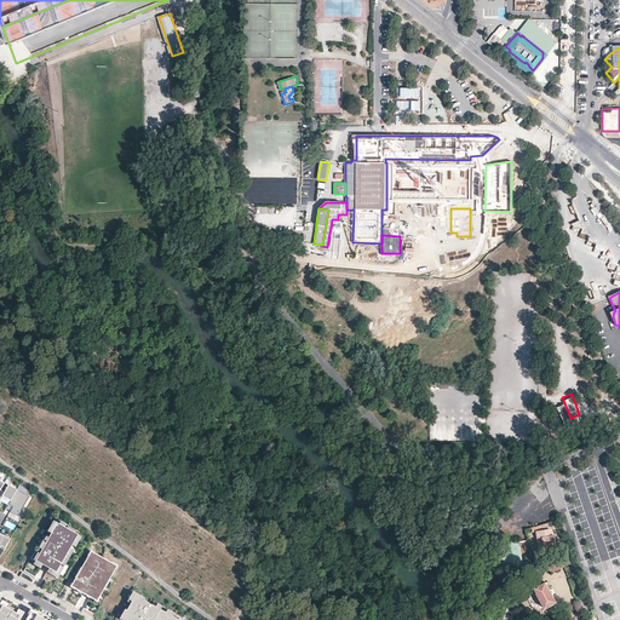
[(555,403),(564,424),(573,420),(570,418),(563,400),(555,403)]
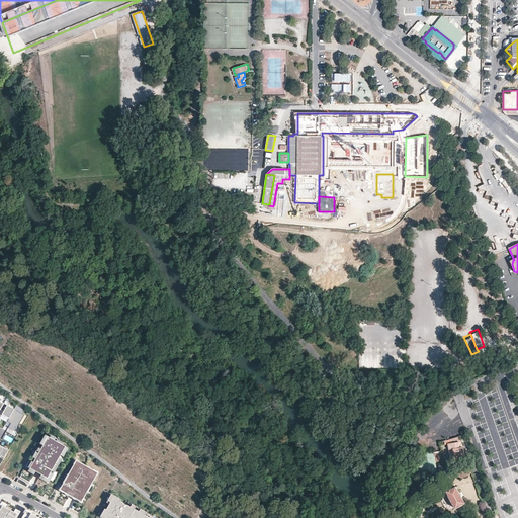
[(3,404),(1,408),(4,410),(1,415),(8,419),(14,409),(3,404)]
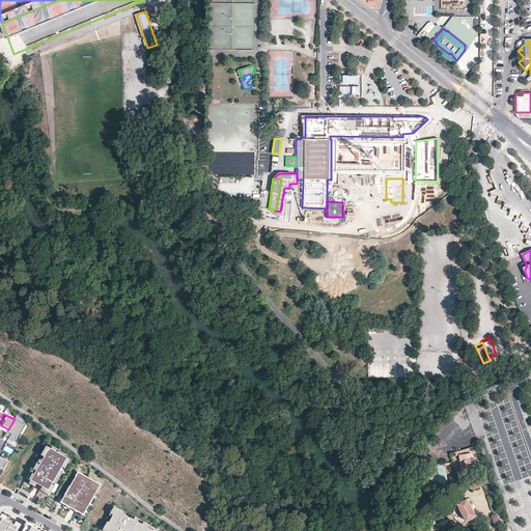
[(25,425),(15,419),(8,429),(7,431),(11,434),(8,439),(16,442),(25,425)]
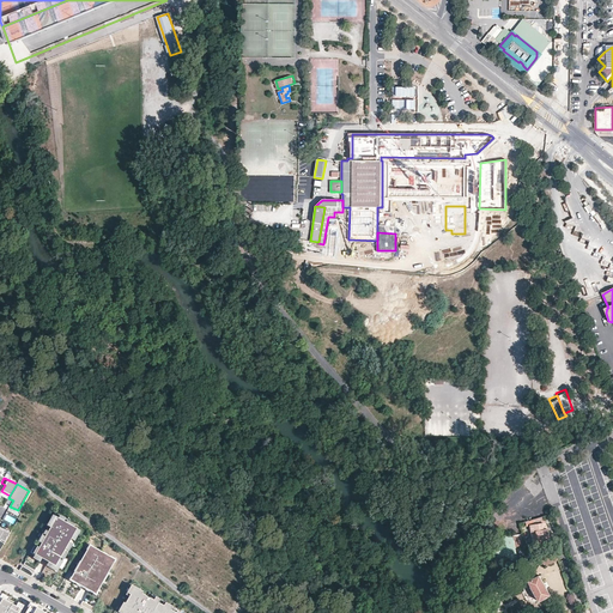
[(50,528),(56,517),(53,516),(47,526),(50,528)]
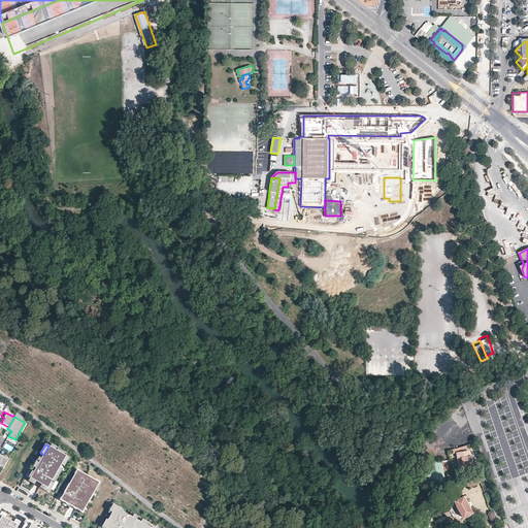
[(66,456),(48,446),(43,455),(42,457),(36,467),(35,468),(33,472),(30,470),(26,475),(30,479),(36,482),(41,485),(42,485),(47,488),(59,467),(61,465),(66,456)]
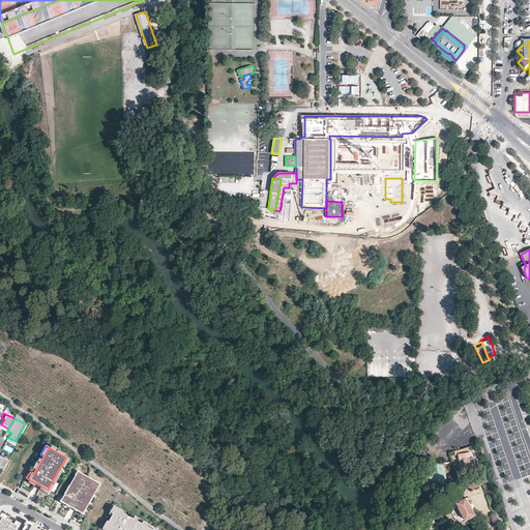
[(471,466),(475,465),(473,458),(470,451),(459,453),(461,467),(464,466),(465,467),(471,466)]
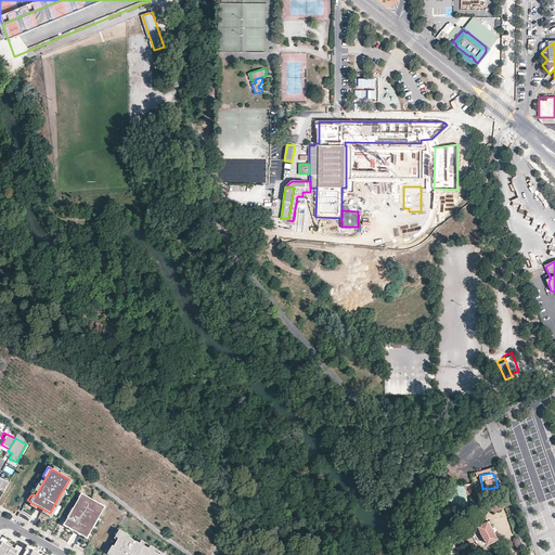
[(38,491),(44,480),(41,479),(35,489),(38,491)]
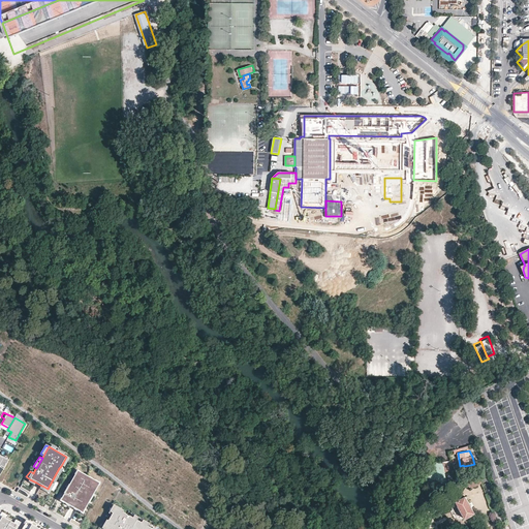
[(69,459),(66,457),(61,466),(64,468),(69,459)]
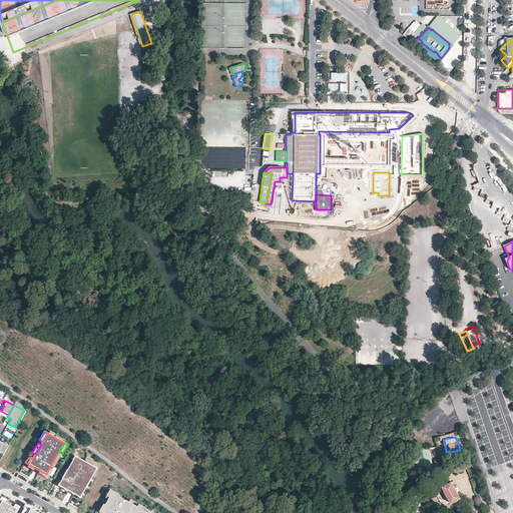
[(437,457),(436,446),(417,449),(417,454),(411,455),(413,473),(418,472),(432,470),(431,458),(437,457)]
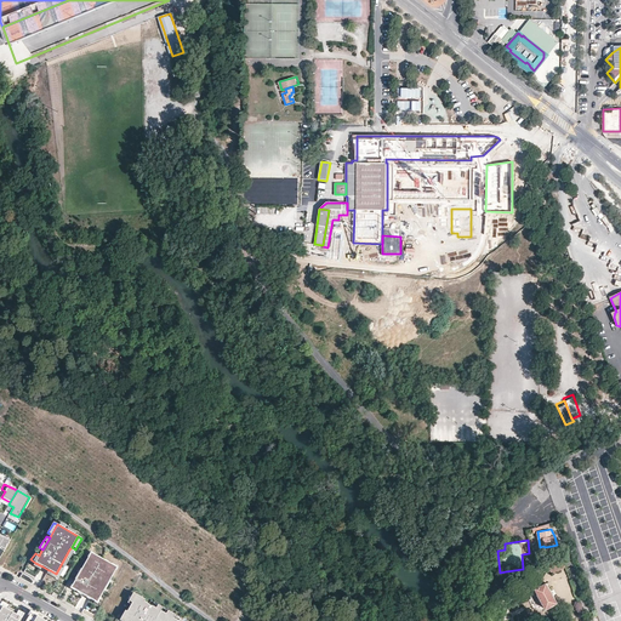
[(74,552),(69,550),(56,574),(50,570),(47,574),(57,580),(74,552)]
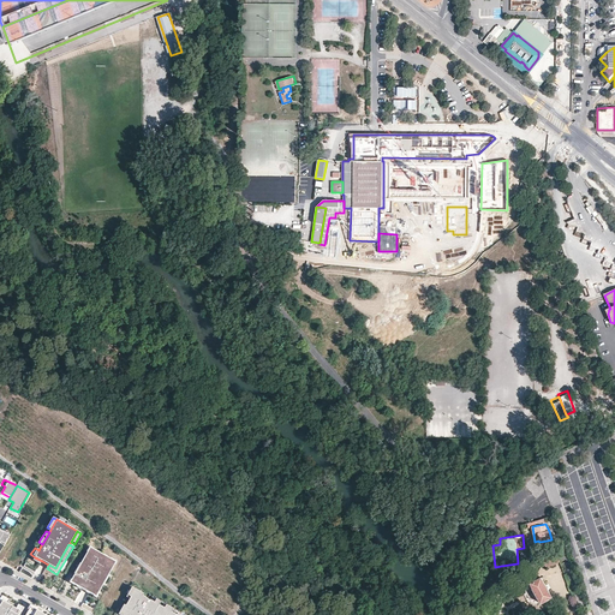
[(75,574),(72,579),(75,580),(72,584),(75,585),(82,589),(89,593),(93,596),(96,590),(99,591),(102,585),(100,584),(105,574),(107,577),(114,565),(108,561),(109,559),(93,549),(89,554),(87,553),(81,563),(83,565),(77,575),(75,574)]
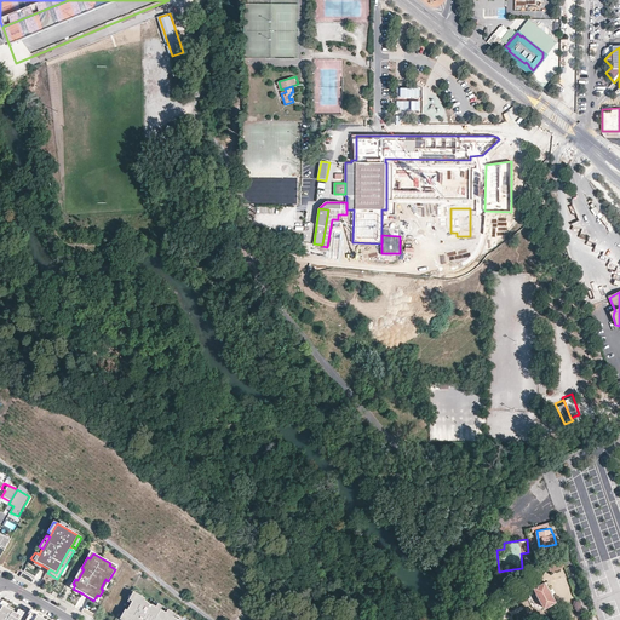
[(564,566),(561,557),(543,564),(551,570),(564,566)]
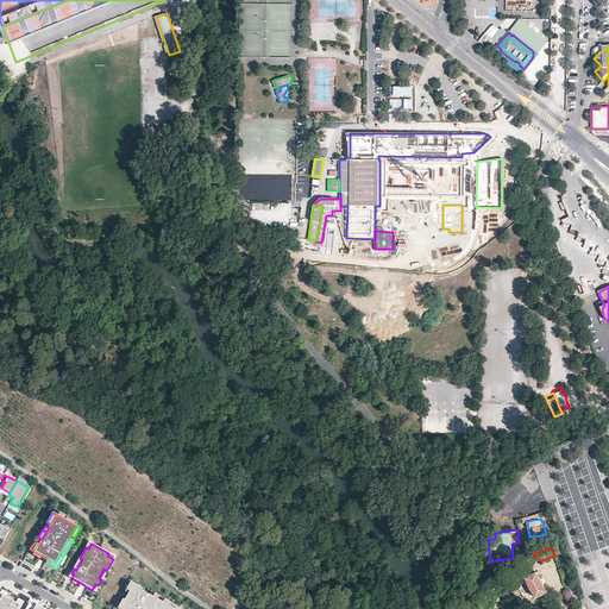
[(32,570),(29,566),(22,563),(19,566),(31,573),(32,570)]
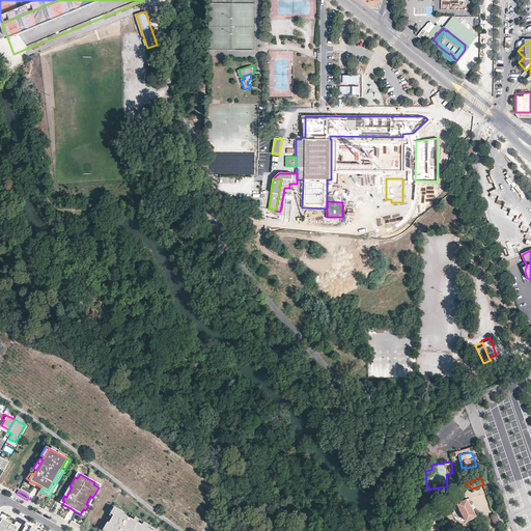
[(468,502),(458,507),(468,525),(477,520),(468,502)]
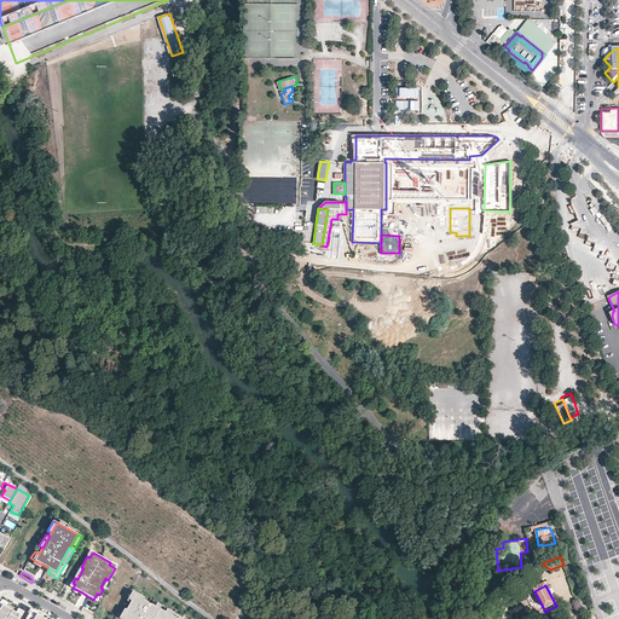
[(126,609),(122,615),(128,618),(177,618),(144,600),(134,595),(132,601),(126,609)]
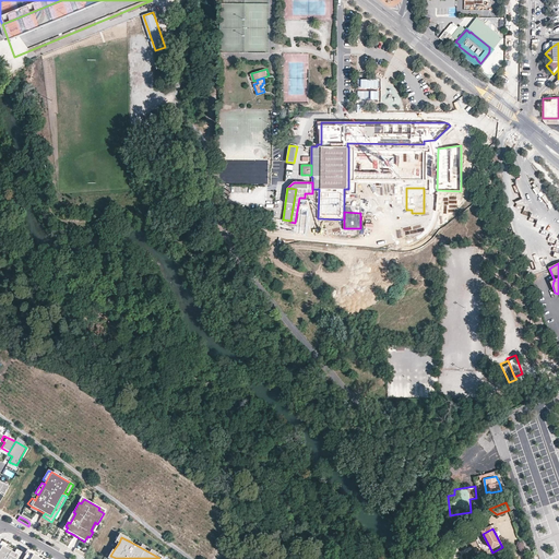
[(0,558),(19,558),(20,557),(0,545),(0,558)]
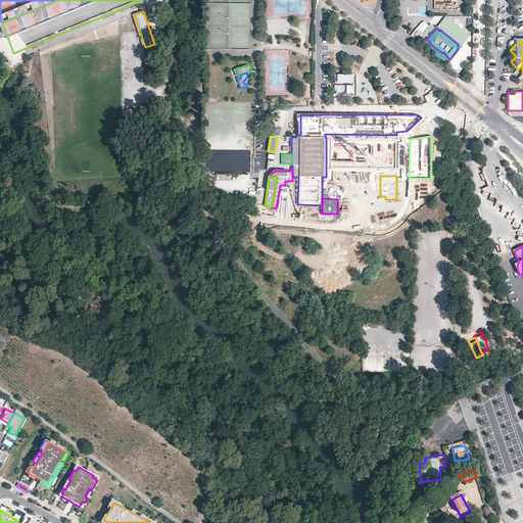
[(79,522),(81,519),(70,513),(68,516),(79,522)]
